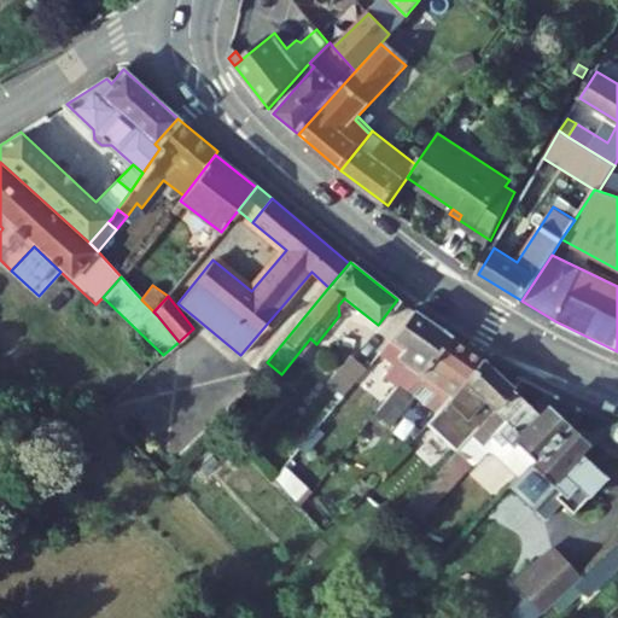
[(390,338),(379,351),(401,367),(404,361),(421,373),(450,334),(413,309),(390,338)]
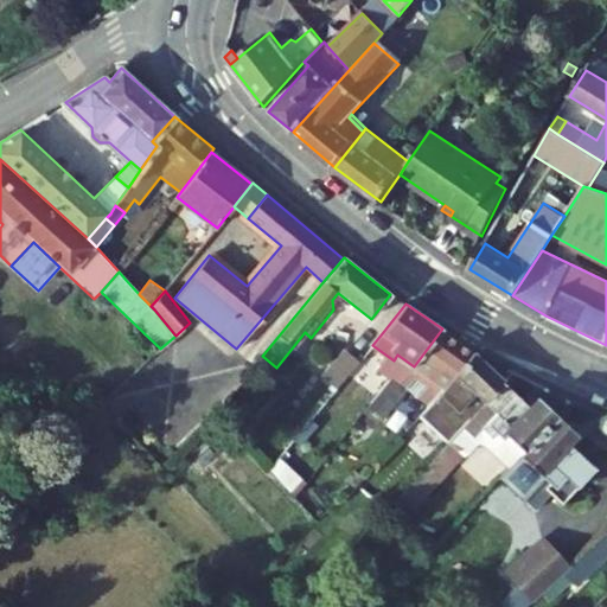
[(401,382),(408,387),(428,406),(474,351),(442,328),(414,366),(401,382)]
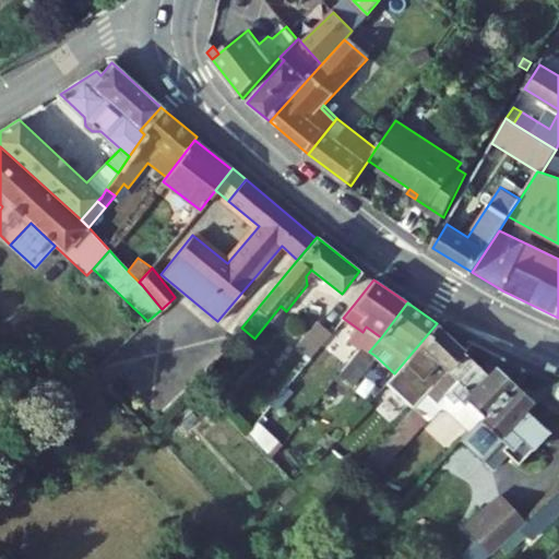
[(310,358),(331,334),(317,322),(296,346),(310,358)]
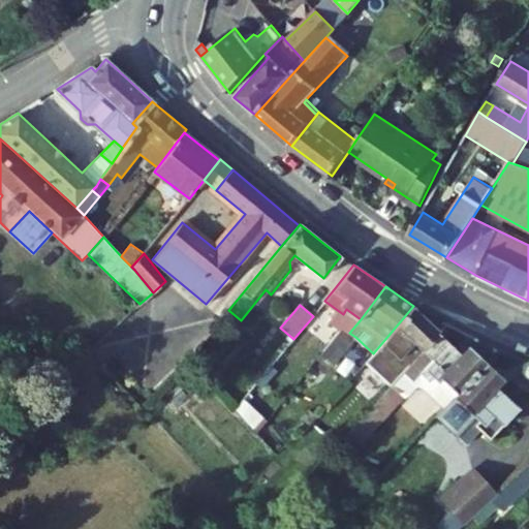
[(373,353),(366,362),(390,385),(439,331),(413,306),(373,353)]
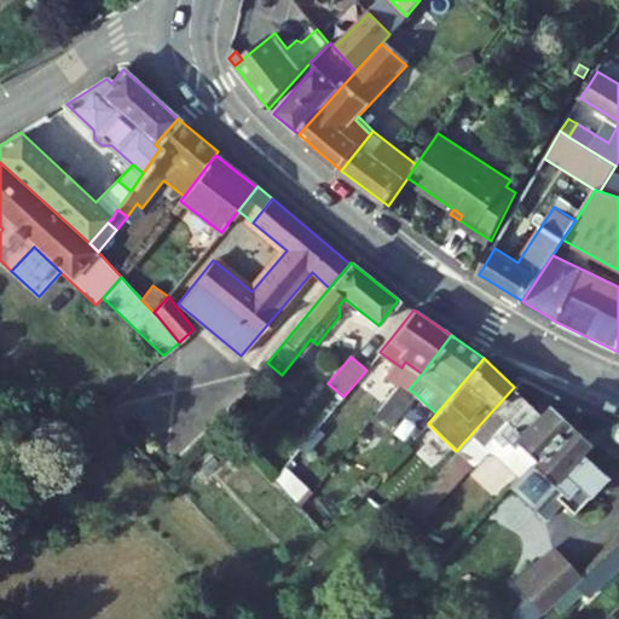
[(357,438),(353,441),(363,447),(370,439),(366,435),(381,417),(392,426),(416,394),(409,389),(400,382),(381,406),(356,438),(357,438)]
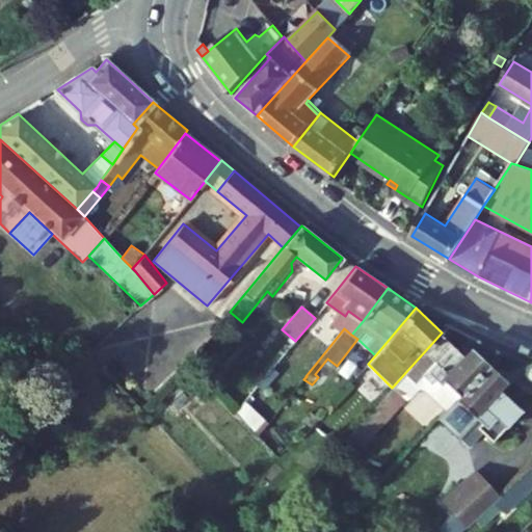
[(392,388),(348,434),(357,443),(403,394),(407,397),(419,387),(426,389),(447,409),(487,366),(500,352),(483,343),(474,353),(471,350),(466,356),(458,349),(442,333),(392,388)]
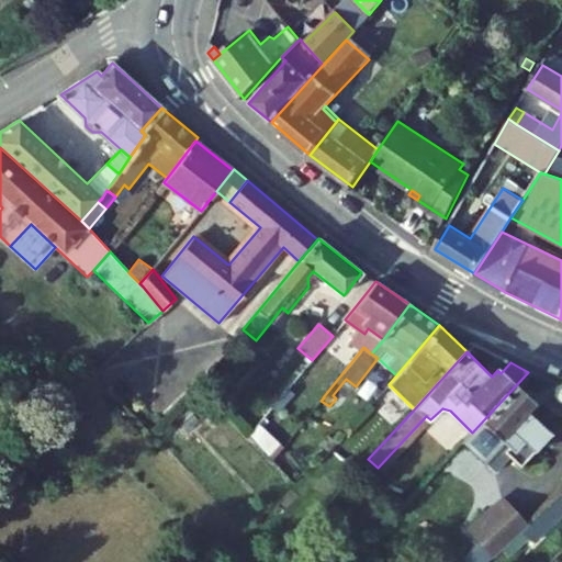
[(335,360),(313,389),(323,397),(346,369),(335,360)]
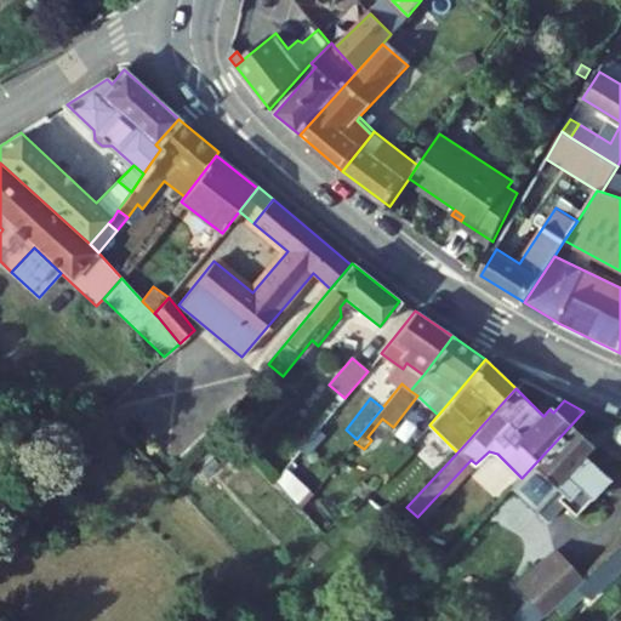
[(541,402),(535,408),(543,416),(550,409),(541,402)]
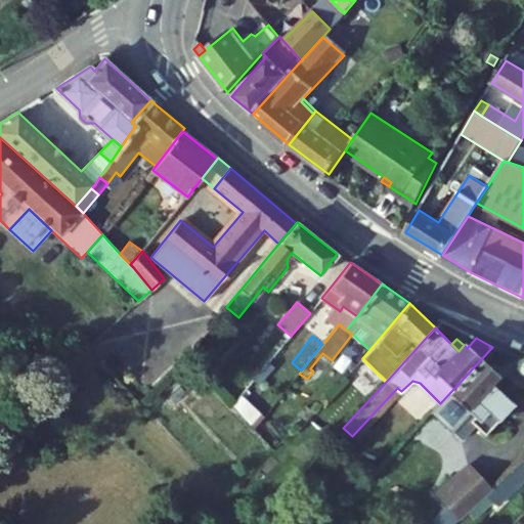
[(440,403),(432,411),(462,440),(475,425),(485,434),(515,403),(491,382),(496,376),(480,360),(440,403)]
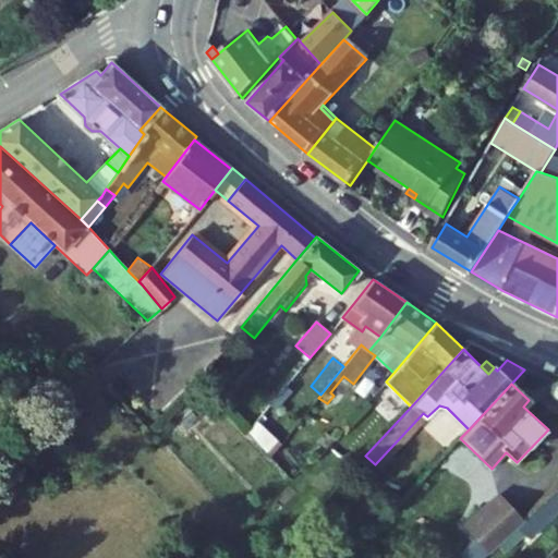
[(427,416),(423,413),(375,464),(379,469),(427,416)]
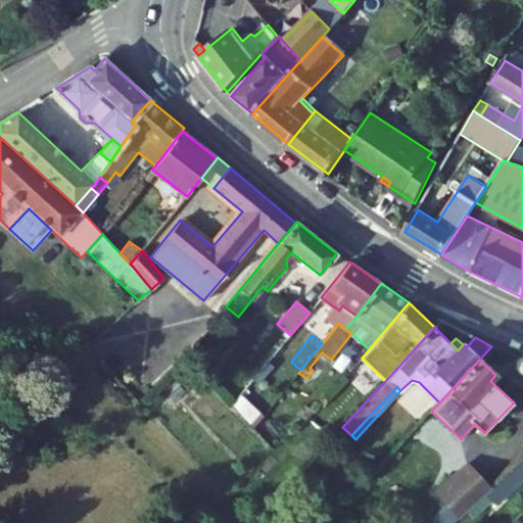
[(320,406),(294,433),(310,447),(335,421),(320,406)]
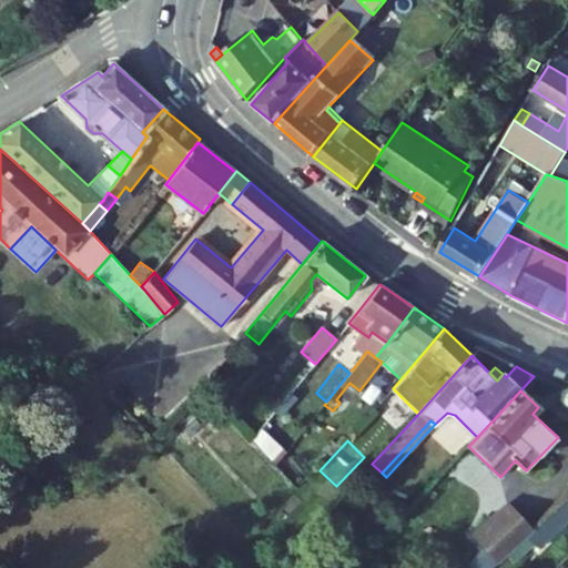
[(533,531),(527,536),(533,543),(539,548),(567,520),(567,497),(567,498),(533,531)]
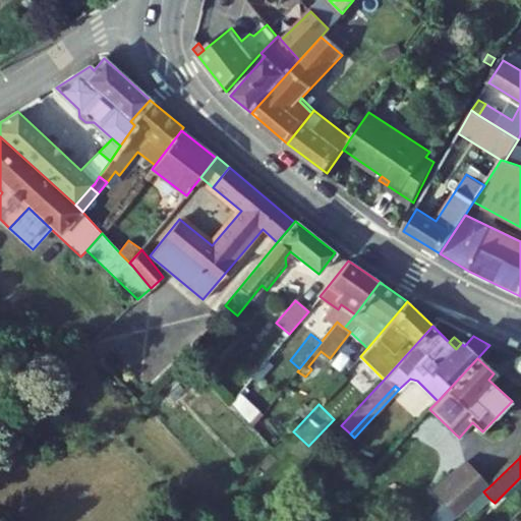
[(464,461),(435,488),(459,515),(465,509),(483,491),(488,487),(464,461)]
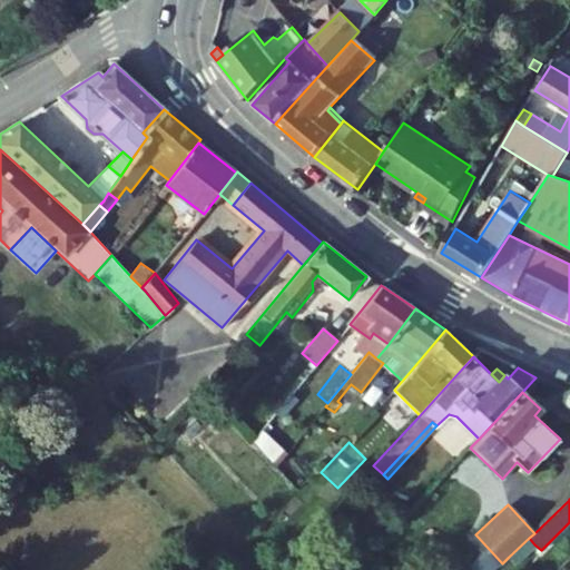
[(529,538),(509,557),(516,562),(534,544),(529,538)]
